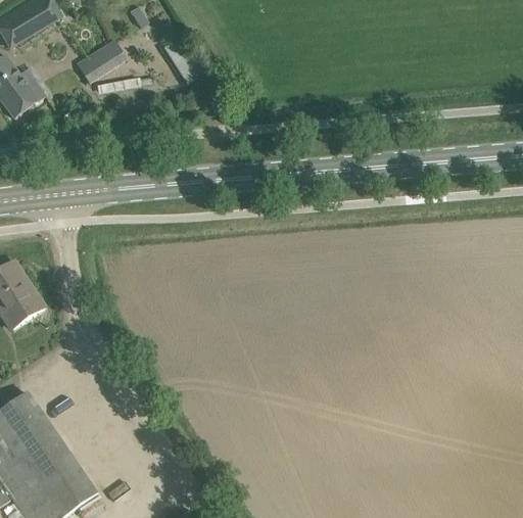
[(59,14),(50,0),(28,0),(0,16),(0,29),(10,47),(49,24),(48,21),(59,14)]
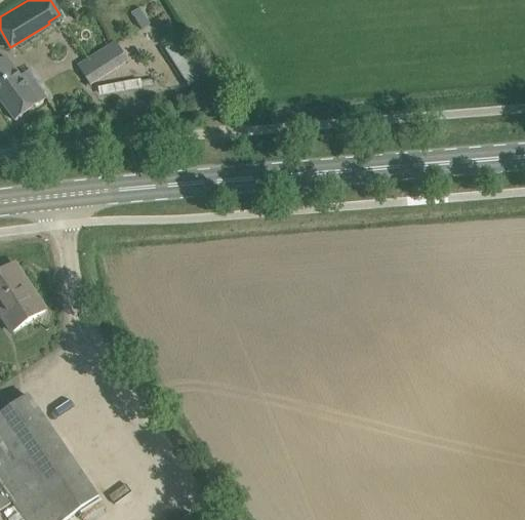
[(131,9),(142,25),(150,20),(140,4),(131,9)]
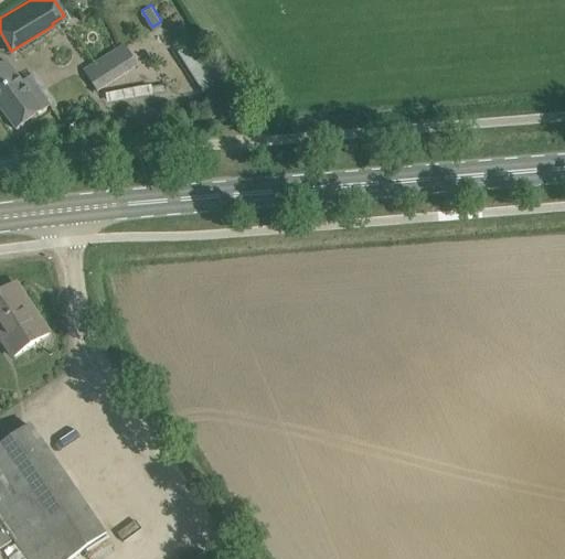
[(124,42),(84,66),(97,87),(137,63),(124,42)]
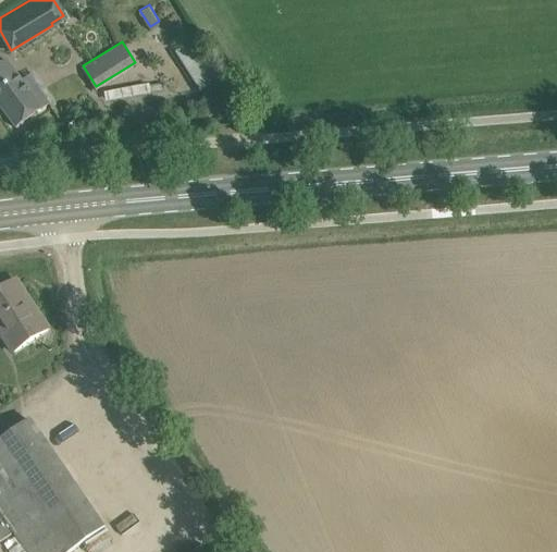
[(22,77),(8,57),(0,61),(0,101),(16,124),(49,99),(29,72),(22,77)]
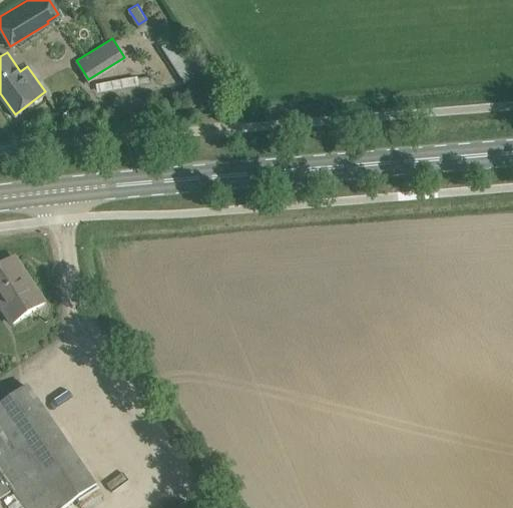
[(15,254),(0,263),(0,301),(12,320),(44,299),(15,254)]
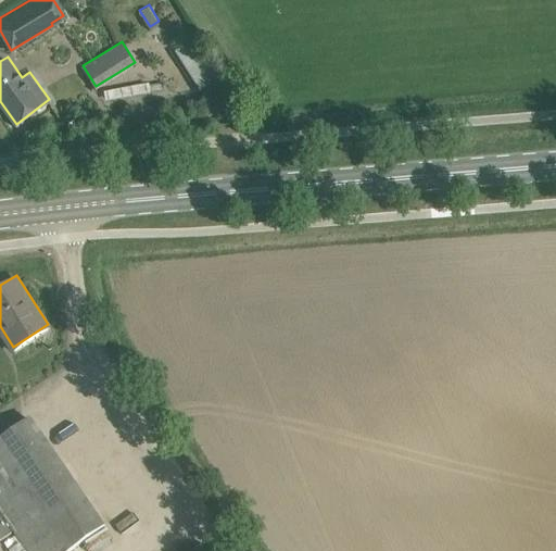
[(0,508),(29,550),(64,550),(104,523),(29,415),(0,435),(0,508)]
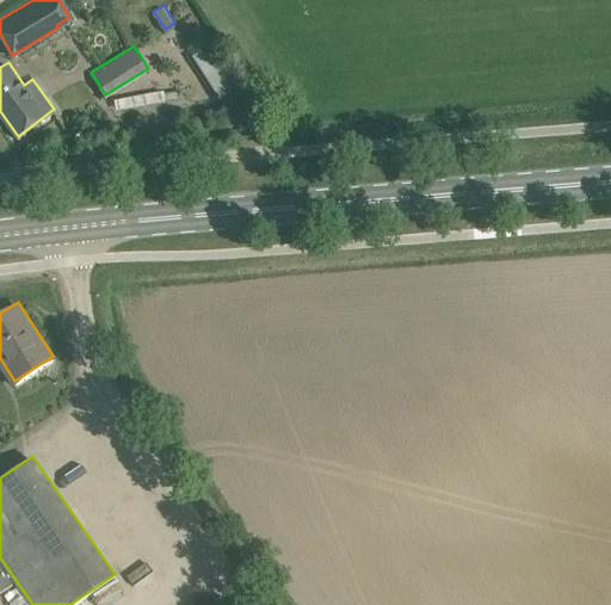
[(0,563),(0,587),(1,590),(12,581),(0,563)]
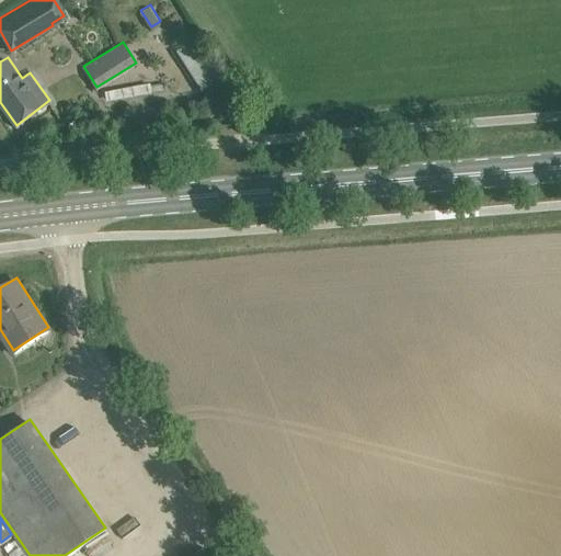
All buildings are outlined.
